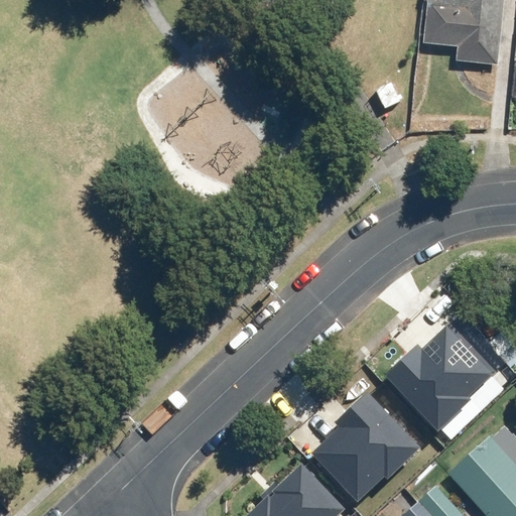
[(436,0),(430,57),(498,65),(504,0),(436,0)]
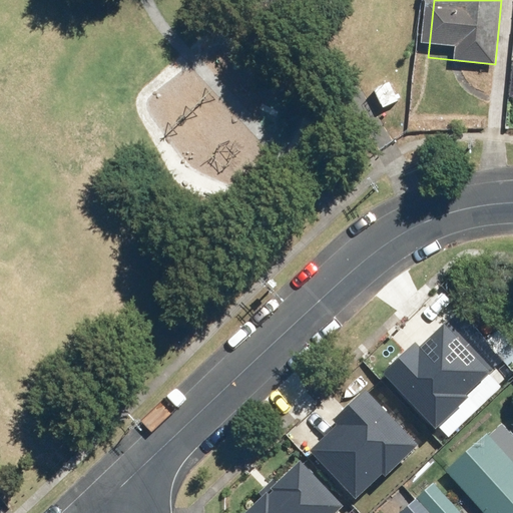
[(390,82),(375,88),(383,108),(398,101),(390,82)]
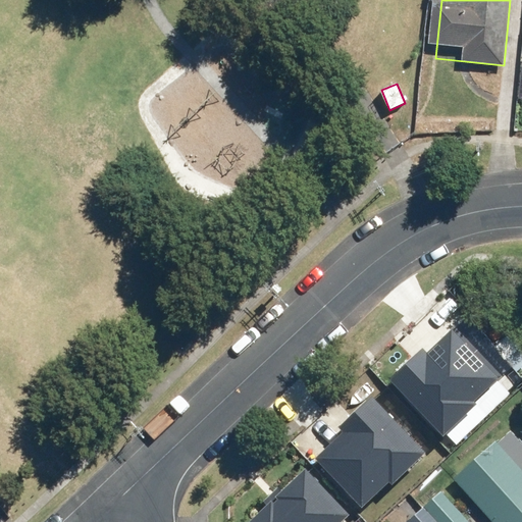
[(503,370),(459,325),(431,351),(426,346),(393,377),(447,433),(481,400),(476,396),(503,370)]
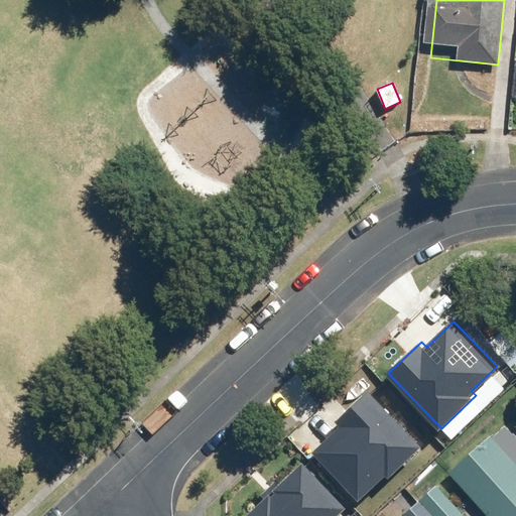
[(346,424),(318,450),(362,495),(388,470),(392,475),(426,442),(373,387),(340,418),(346,424)]
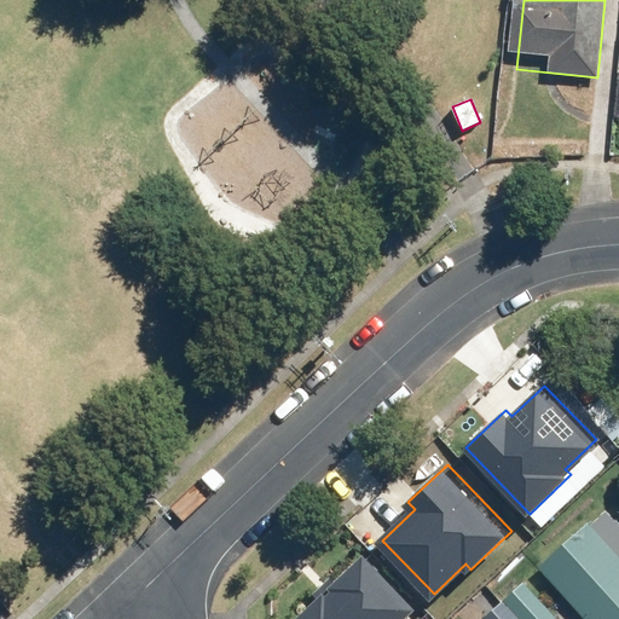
[(618,618),(618,555),(585,520),(536,565),(585,618),(618,618)]
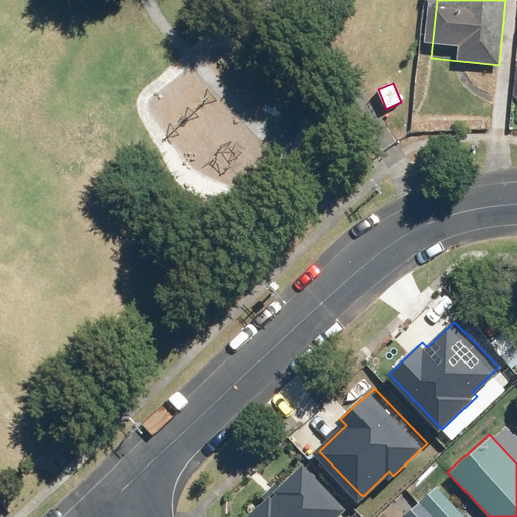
[(307,461),(247,516),(336,516),(349,505),(307,461)]
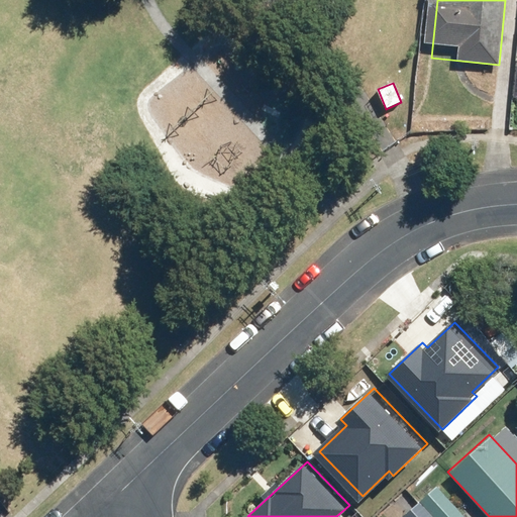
[(467,516),(439,488),(407,516),(467,516)]
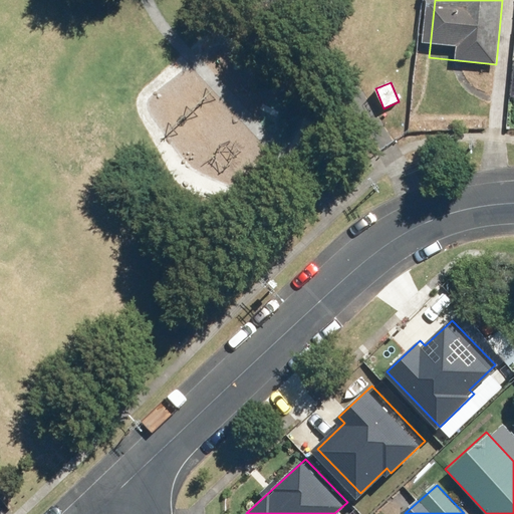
All buildings are outlined.
